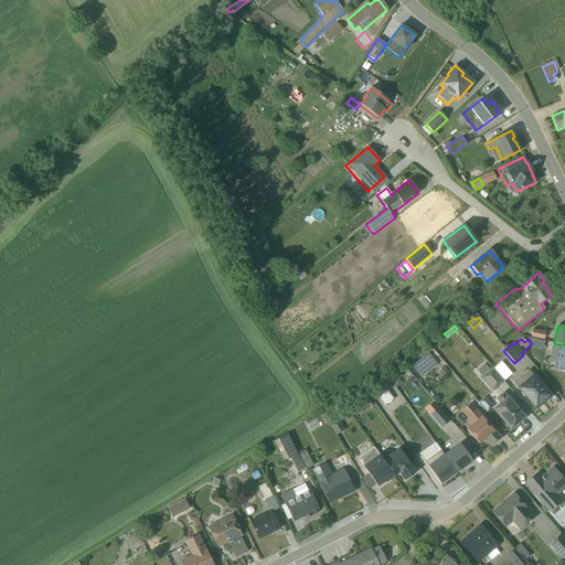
[(564,372),(564,345),(554,343),(552,343),(548,361),(542,360),(540,370),(552,372),(553,370),(564,372)]
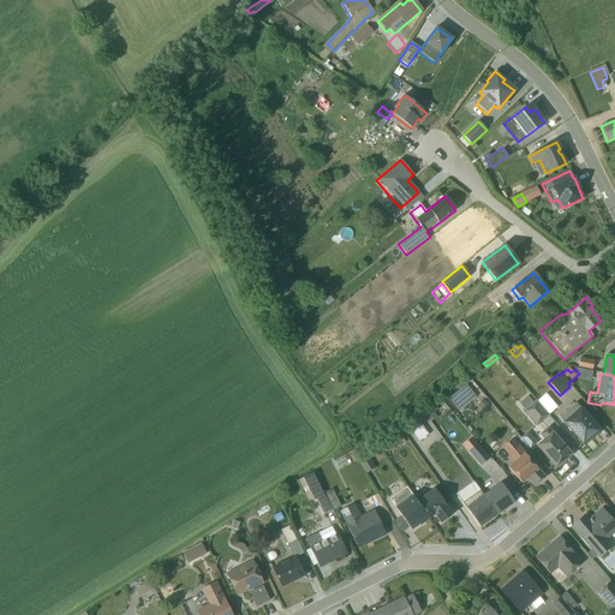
[(461,381),(445,395),(459,412),(476,398),(461,381)]
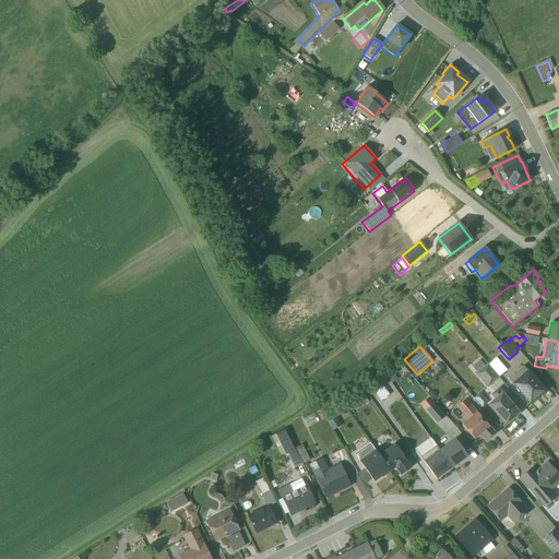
[(439,364),(433,369),(438,375),(443,369),(439,364)]
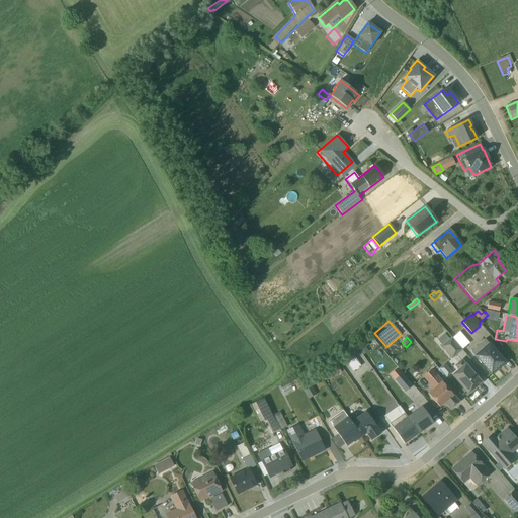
[(451,359),(461,350),(451,338),(440,346),(451,359)]
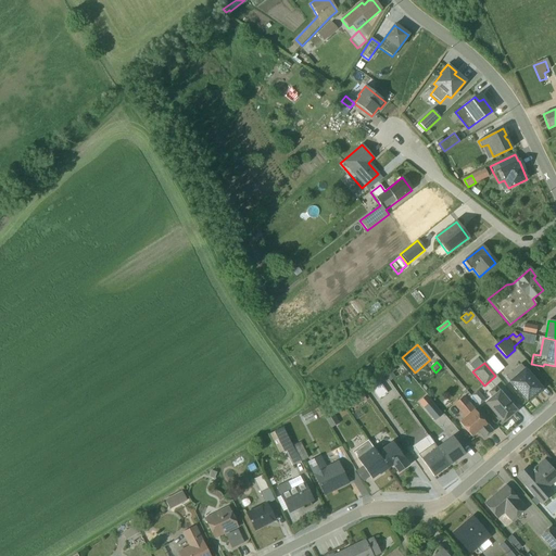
[(541,389),(520,365),(505,377),(527,402),(541,389)]
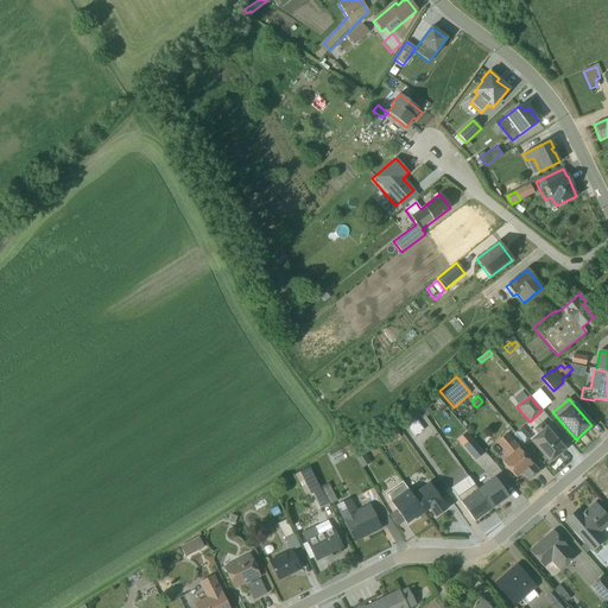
[(431,412),(428,406),(420,411),(425,417),(431,412)]
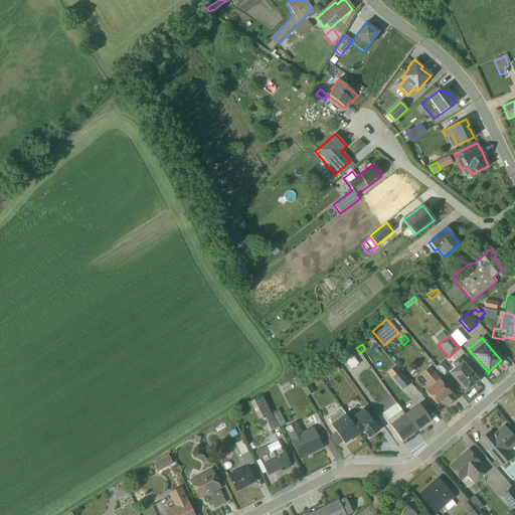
[(358,364),(351,355),(343,360),(350,370),(358,364)]
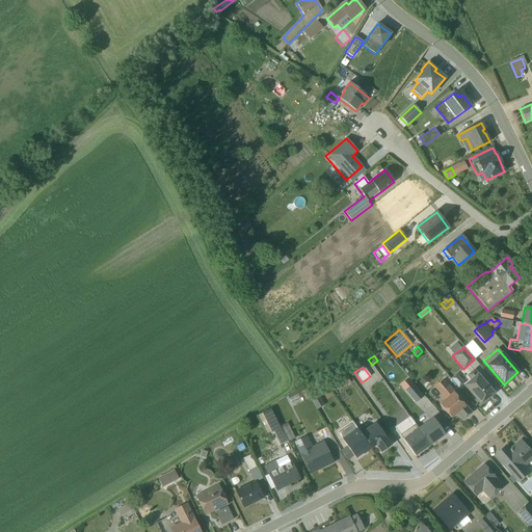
[(494,394),(474,370),(467,376),(470,379),(463,386),(480,404),(494,394)]
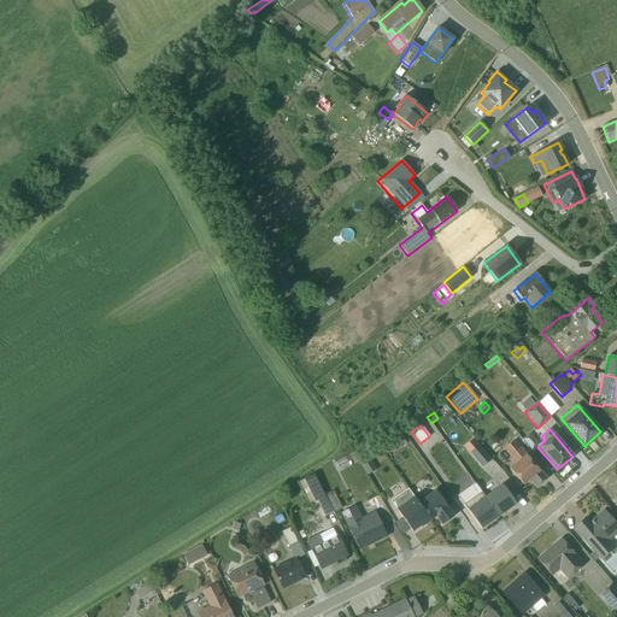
[(391,441),(398,451),(406,445),(399,435),(391,441)]
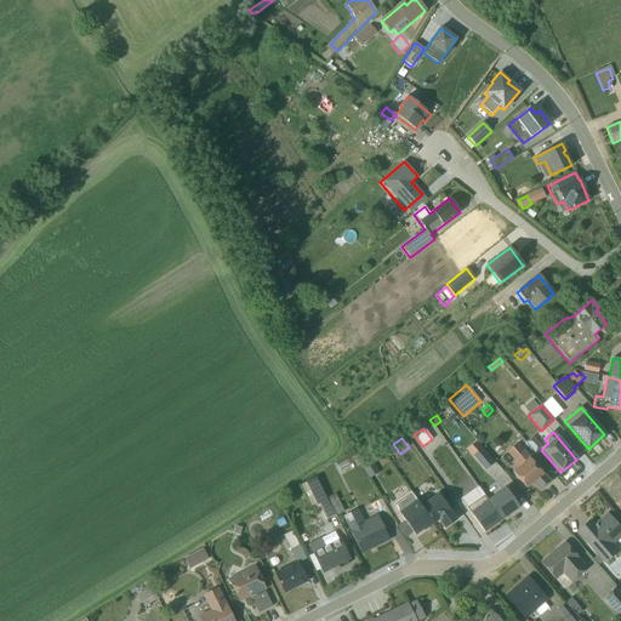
[(476,442),(467,449),(485,471),(494,463),(476,442)]
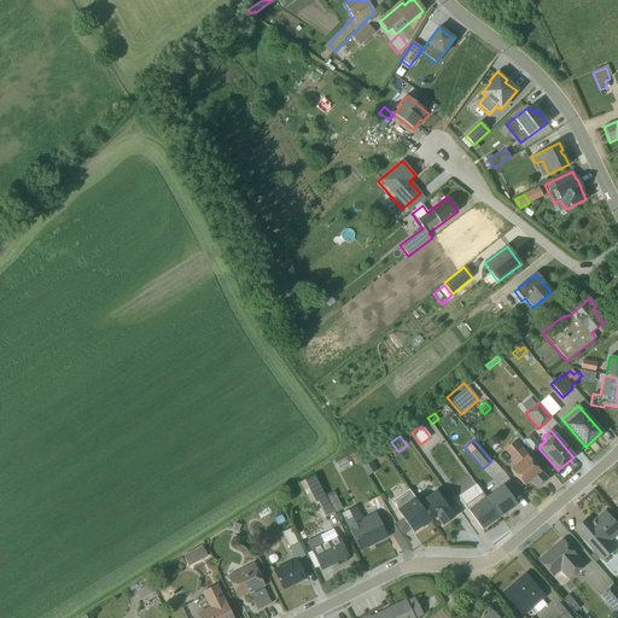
[(514,442),(505,450),(517,464),(509,470),(523,485),(530,479),(537,488),(547,479),(514,442)]
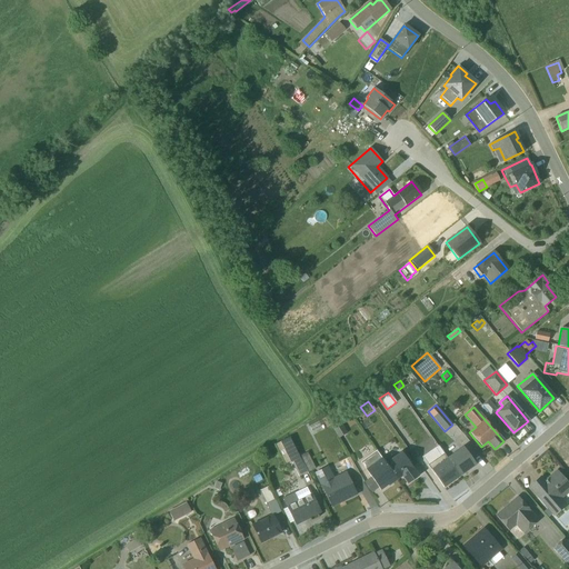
[(309,427),(311,432),(320,427),(318,422),(309,427)]
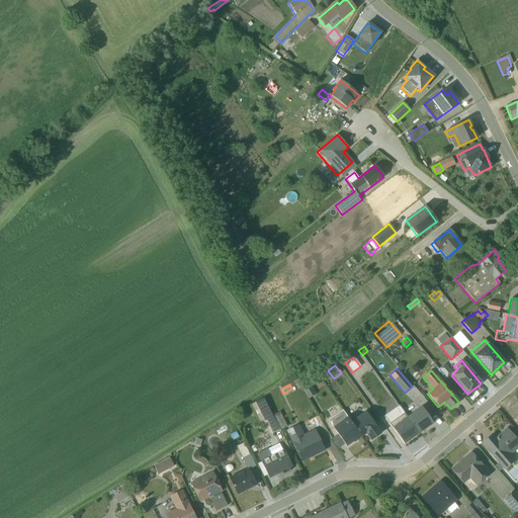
[(303,391),(308,400),(316,395),(310,385),(303,391)]
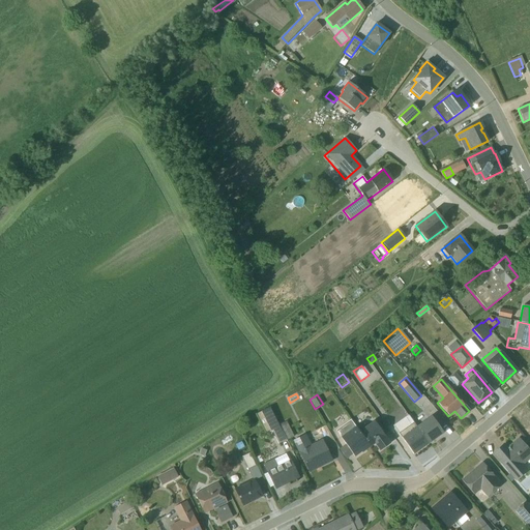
[(277,444),(286,440),(278,425),(270,408),(268,408),(256,415),(265,434),(271,431),(277,444)]
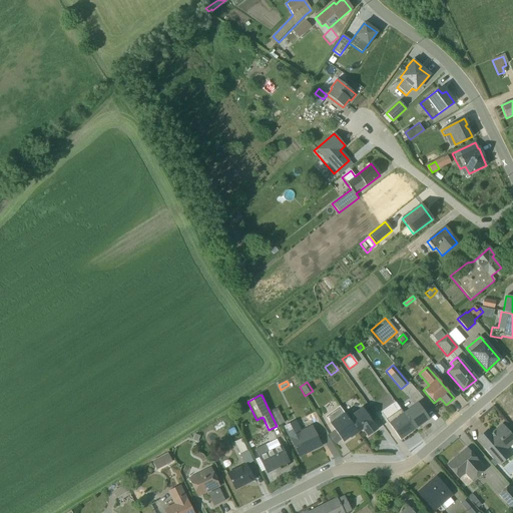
[(414,430),(402,413),(394,402),(380,412),(400,440),(414,430)]
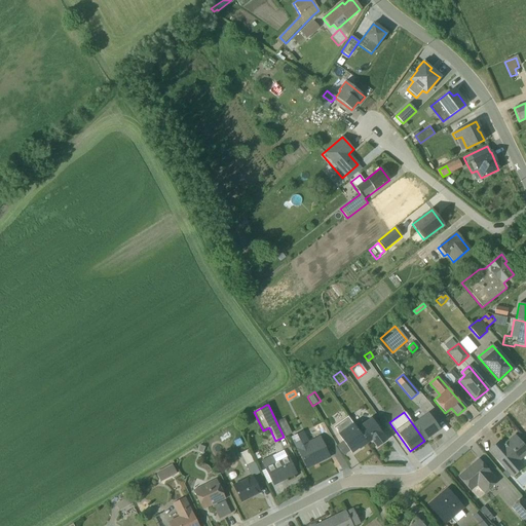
[(412,423),(424,441),(440,430),(427,413),(412,423)]
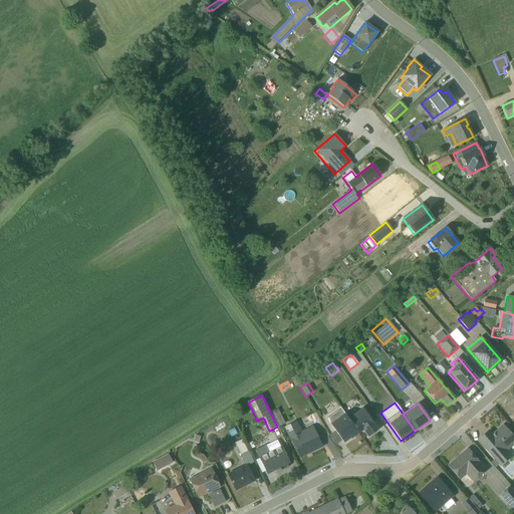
[(277,409),(270,413),(277,427),(284,424),(277,409)]
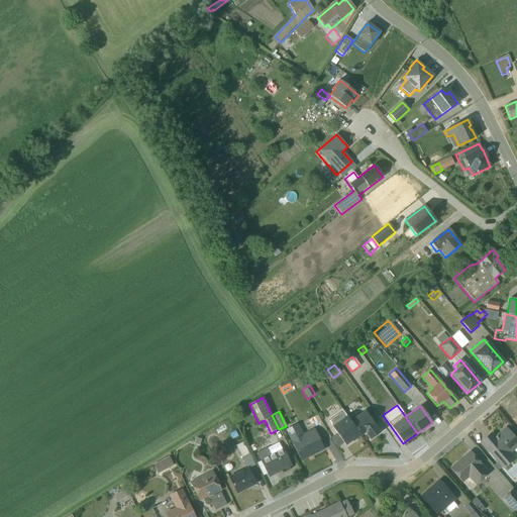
[(342,411),(327,421),(336,434),(330,438),(337,448),(343,443),(345,445),(351,441),(352,442),(360,436),(347,419),(342,411)]
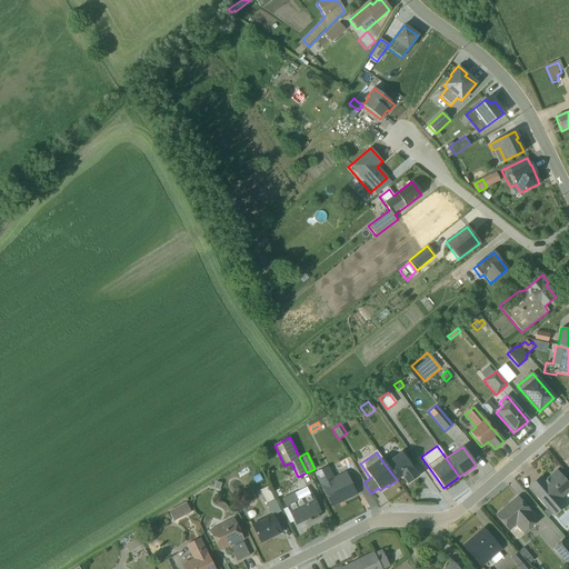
[(407,485),(419,476),(401,452),(392,458),(390,456),(382,461),(397,480),(401,477),(407,485)]
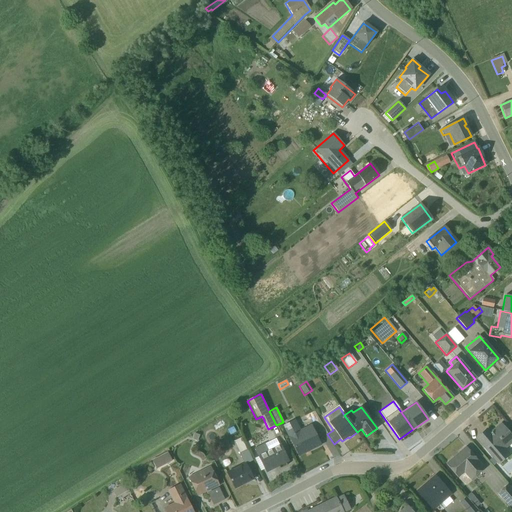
[(295,420),(283,426),(298,456),(309,451),(320,445),(310,425),(300,430),(295,420)]
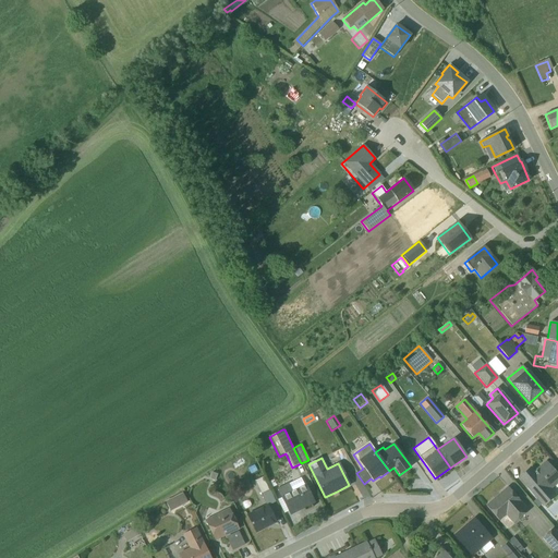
[(519,478),(544,507),(556,496),(550,489),(557,483),(557,476),(545,462),(533,473),(530,469),(519,478)]
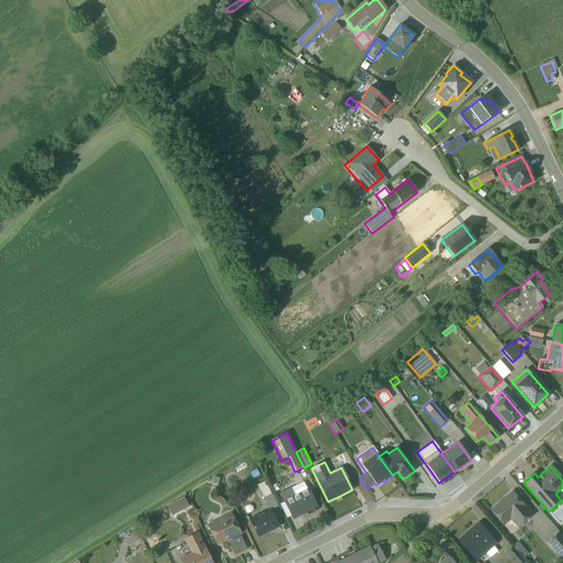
[(258,485),(269,508),(276,505),(265,482),(258,485)]
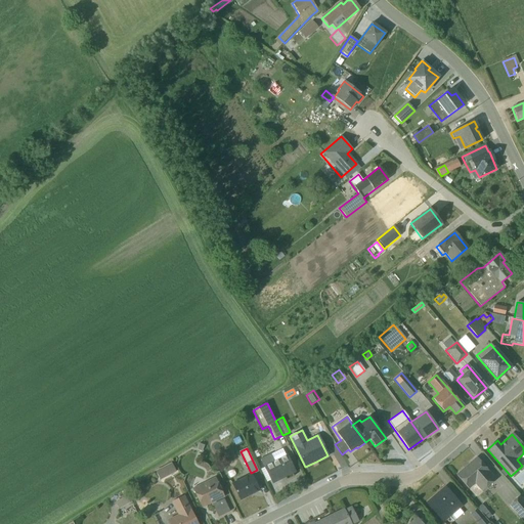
[(271,455),(270,453),(260,459),(264,467),(260,470),(266,483),(271,480),(272,483),(295,472),(286,455),(281,449),(271,455)]
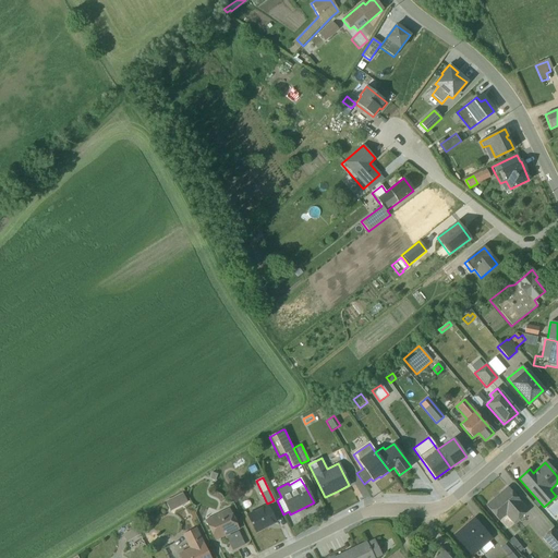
[(507,487),(486,506),(499,521),(506,516),(512,524),(528,510),(507,487)]
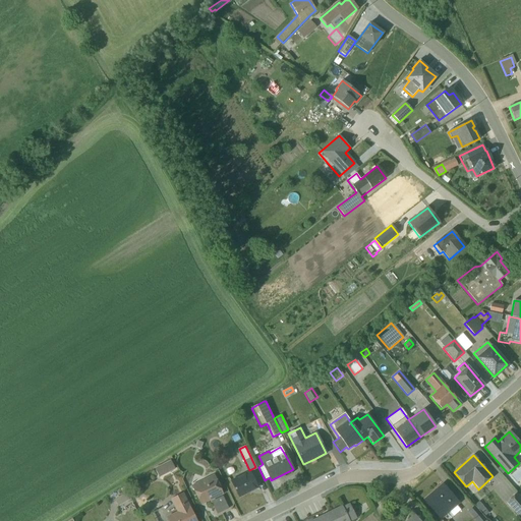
[(154,467),(158,477),(176,469),(171,459),(154,467)]
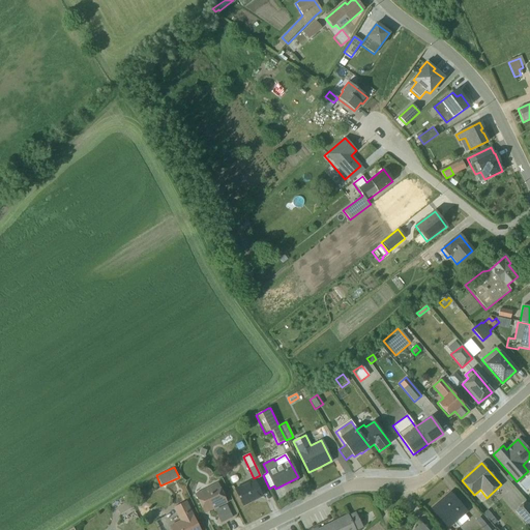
[(241,506),(262,496),(254,478),(233,489),(241,506)]
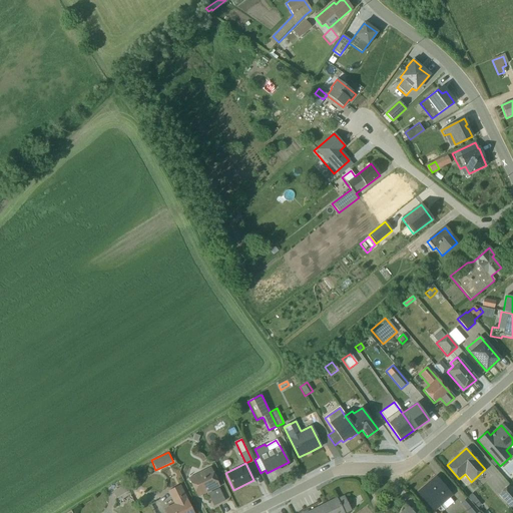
[(197,497),(218,486),(209,467),(187,478),(197,497)]
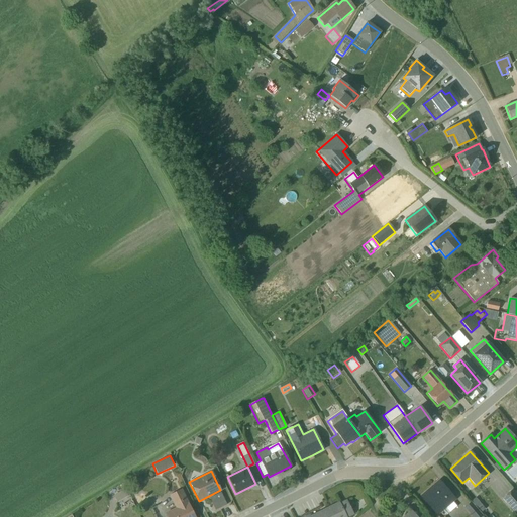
[(455,500),(439,481),(420,497),(437,516),(435,516),(438,516),(437,516),(442,511),(446,515),(456,507),(452,503),(455,500)]
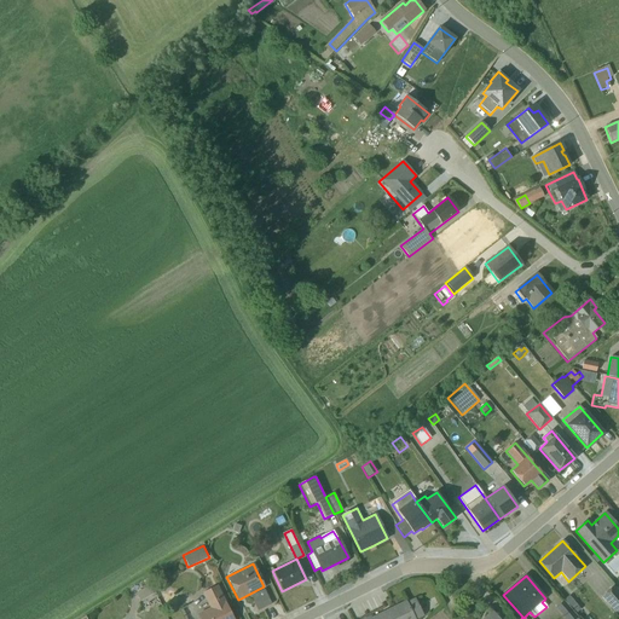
[(200,618),(231,618),(223,602),(226,600),(218,584),(202,593),(209,608),(197,614),(200,618)]
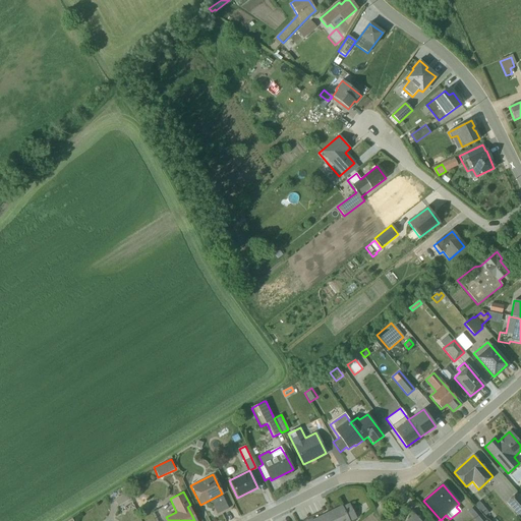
[(125,493),(115,498),(118,504),(128,499),(125,493)]
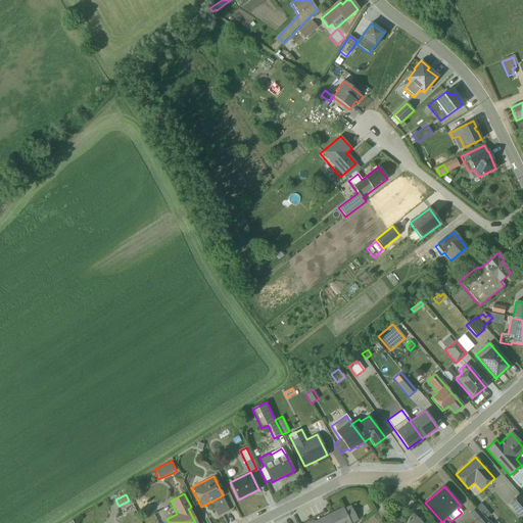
[(522,514),(522,500),(519,494),(508,505),(519,518),(522,514)]
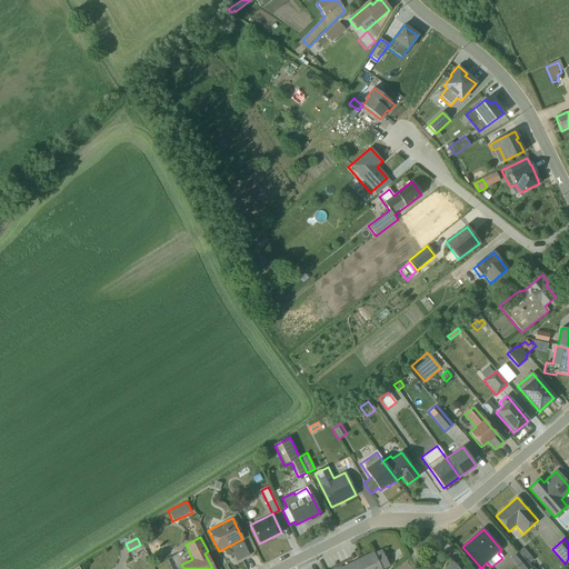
[(162,558),(162,545),(153,545),(152,557),(162,558)]
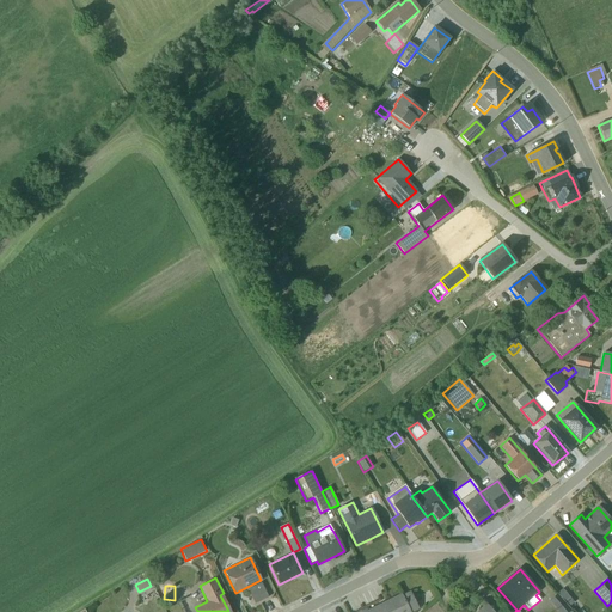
[(574,603),(562,589),(557,594),(568,607),(574,603)]
